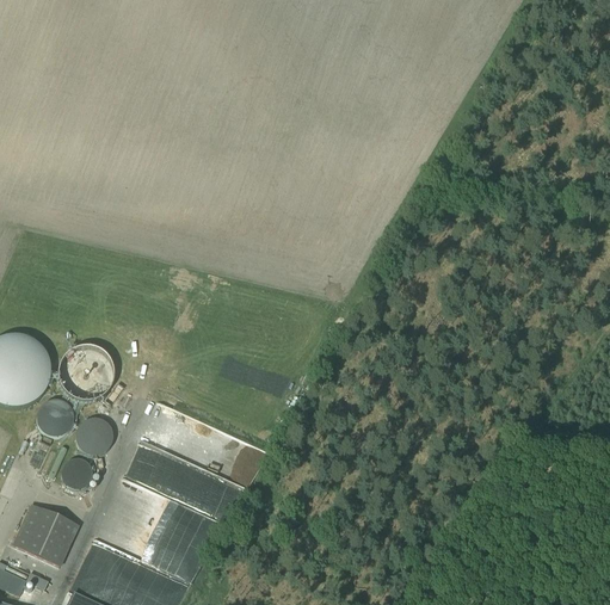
[(0,401),(8,405),(22,405),(34,400),(43,391),(49,381),(51,369),(49,356),(43,345),(34,337),(23,332),(10,332),(0,334),(0,401)]
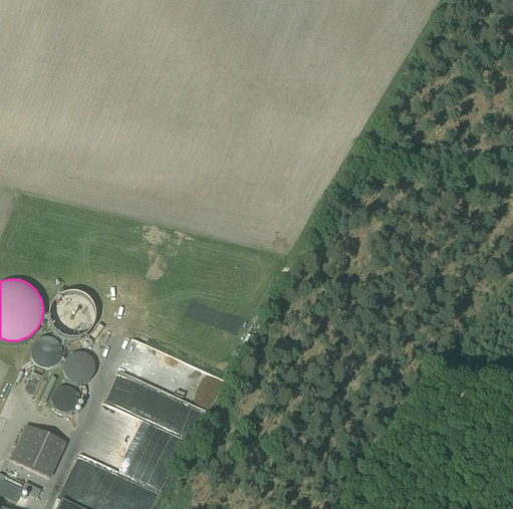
[(88,294),(81,290),(74,288),(67,289),(60,292),(54,296),(51,303),(49,310),(50,317),(53,324),(58,329),(64,333),(72,334),(80,333),(87,329),(92,323),(95,315),(95,307),(93,300),(88,294)]
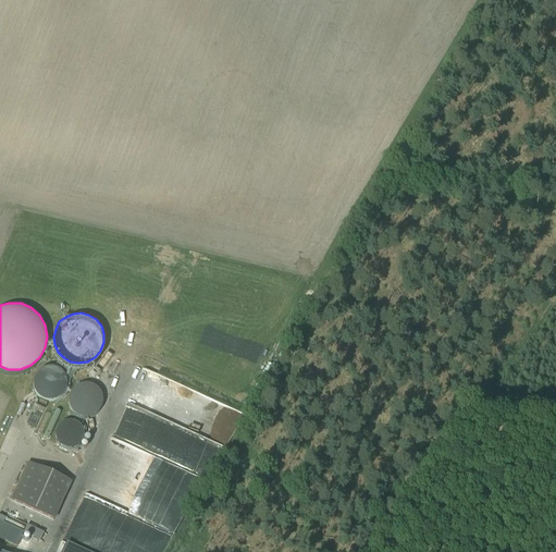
[(68,384),(69,378),(68,371),(63,366),(58,363),(51,362),(45,363),(39,367),(36,372),(35,379),(36,385),(40,391),(46,394),(52,395),(59,394),(64,390),(68,384)]
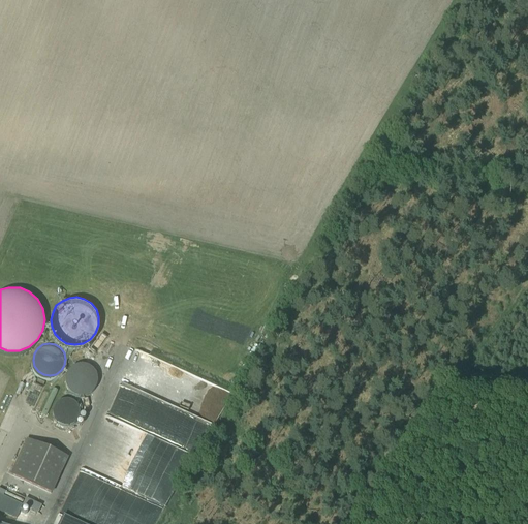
[(98,381),(99,375),(98,369),(94,364),(89,360),(83,359),(76,361),(71,364),(68,369),(67,375),(68,381),(71,387),(76,391),(83,392),(89,390),(94,387),(98,381)]
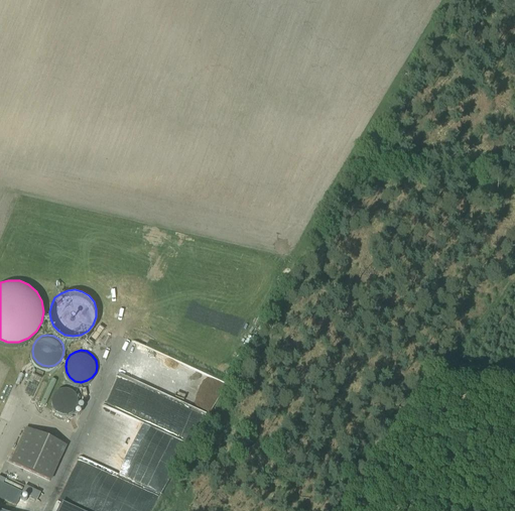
[(51,376),(41,399),(46,401),(56,378),(51,376)]
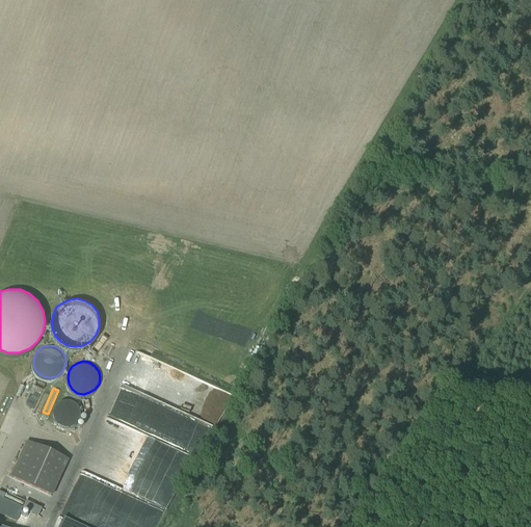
[(80,415),(81,410),(80,404),(77,400),(73,397),(68,396),(62,397),(58,400),(55,404),(54,410),(55,415),(58,419),(62,422),(68,423),(73,422),(78,419),(80,415)]
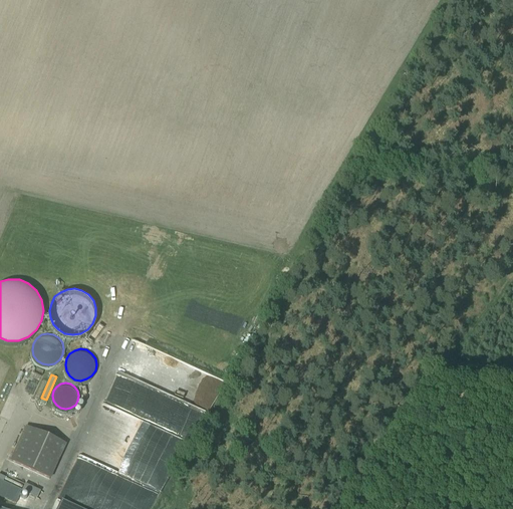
[(66,440),(27,422),(12,456),(51,474),(66,440)]
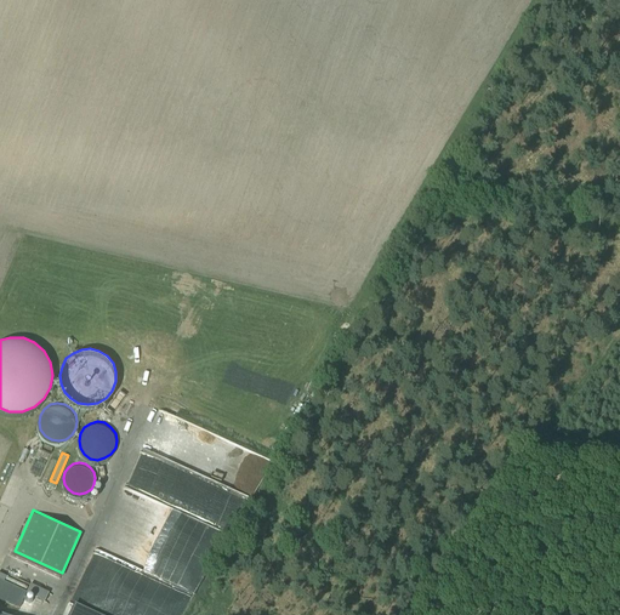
[(28,587),(0,573),(0,592),(21,602),(28,587)]
